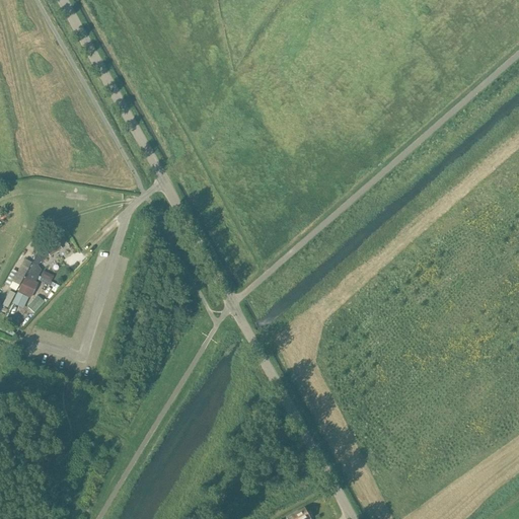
[(41,271),(36,265),(61,248),(55,241),(36,253),(32,264),(18,293),(30,299),(38,283),(34,282),(41,271)]
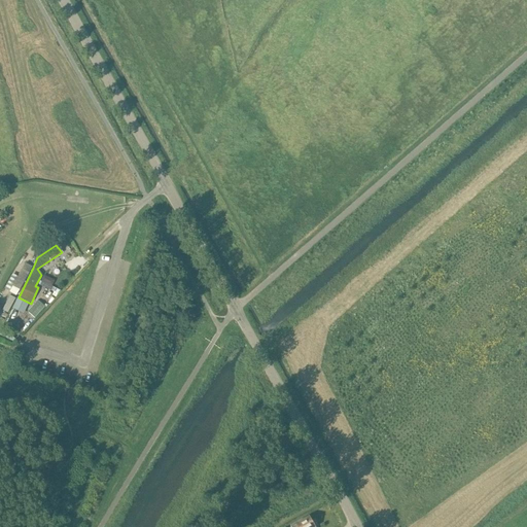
[(25,264),(18,276),(12,274),(4,288),(9,291),(9,292),(16,295),(20,290),(32,267),(25,264)]
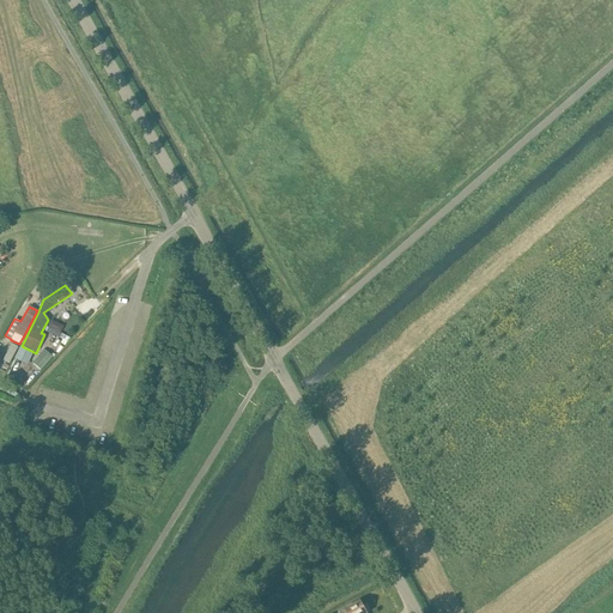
[(12,344),(2,360),(8,364),(18,347),(12,344)]
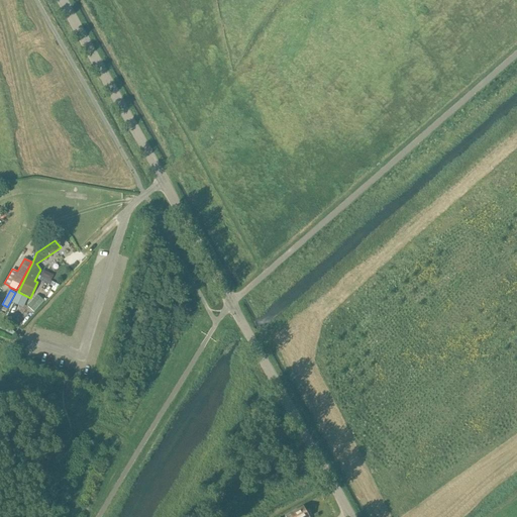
[(37,295),(27,306),(34,312),(44,301),(37,295)]
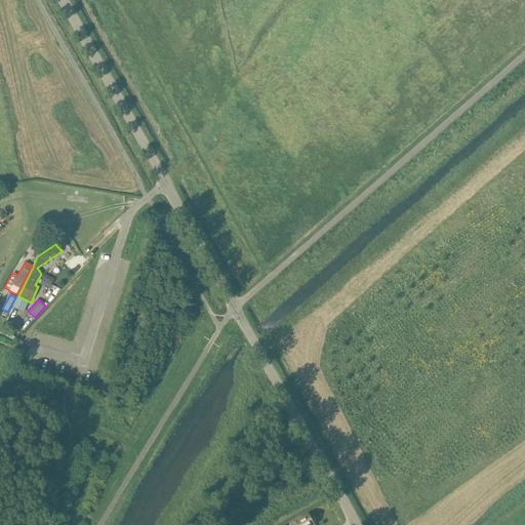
[(293,523),(293,524),(314,524),(314,523),(313,521),(311,520),(309,515),(293,523)]
